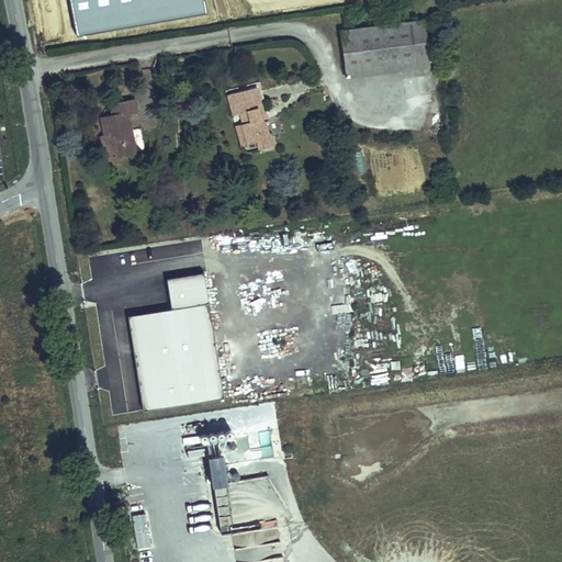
[(341,64),(412,53),(404,9),(335,20),(341,64)]
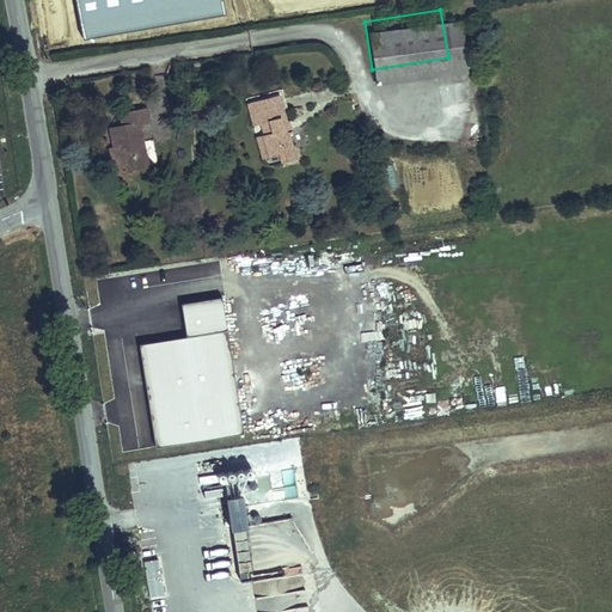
[(279,106),(270,80),(240,89),(248,111),(255,109),(258,118),(251,121),(259,146),(274,142),(276,152),(291,148),(286,133),(283,134),(279,121),(275,122),(271,110),(279,106)]
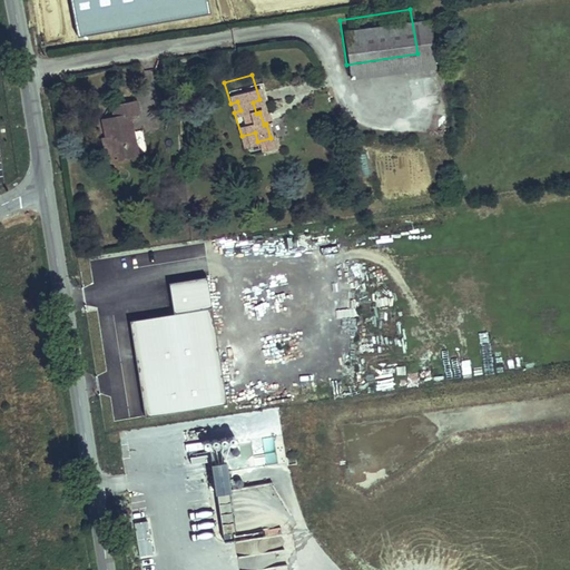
[(136,90),(110,94),(112,106),(100,108),(104,125),(109,125),(112,148),(136,145),(129,104),(138,101),(136,90)]
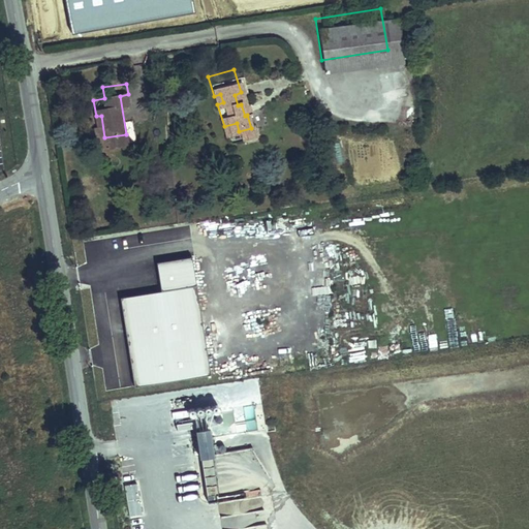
[(104,137),(101,116),(96,116),(91,117),(95,139),(104,137)]
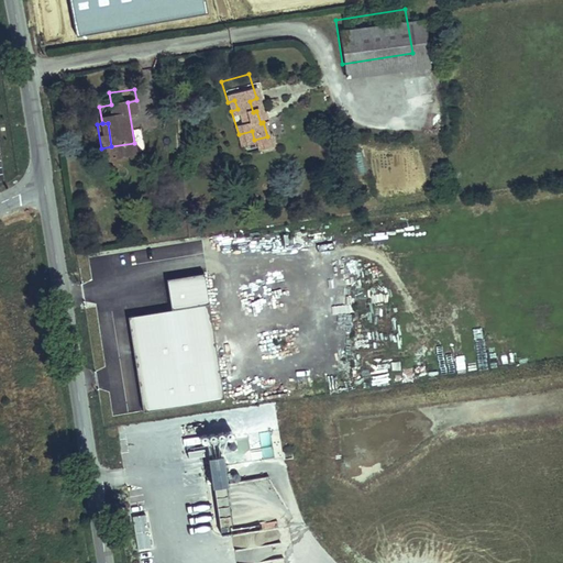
[(225,398),(206,273),(167,279),(173,310),(129,317),(144,411),(225,398)]
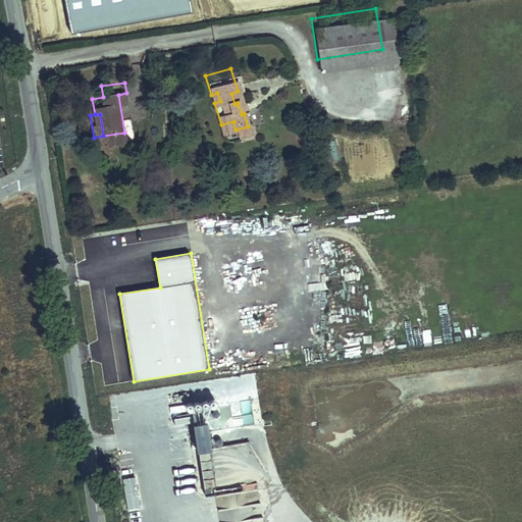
[(206,416),(210,415),(210,411),(191,413),(195,444),(209,441),(206,416)]
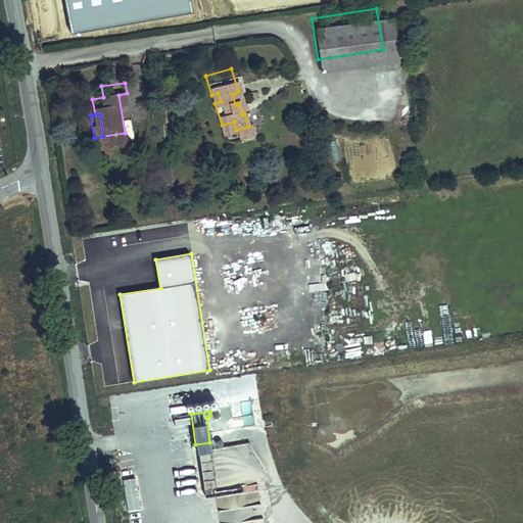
[(120,478),(129,510),(143,506),(134,474),(120,478)]
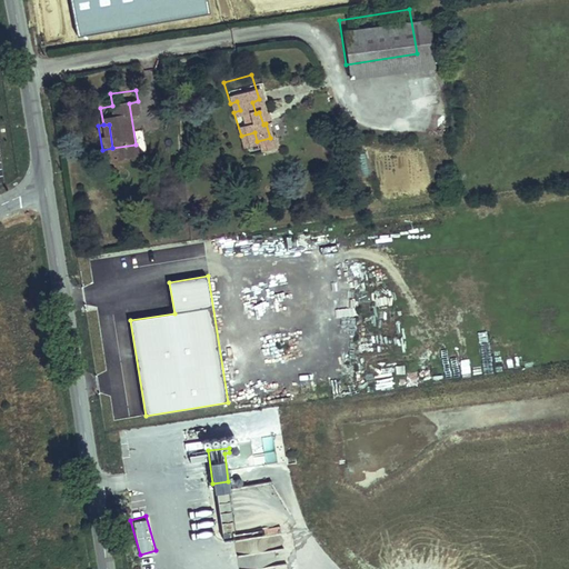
[(257,568),(255,553),(239,556),(240,568),(257,568)]
